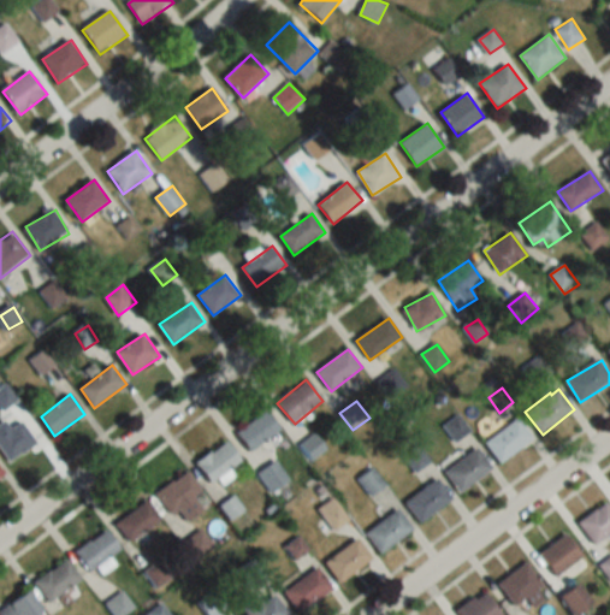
[(282,431),(268,412),(238,432),(252,451),(282,431)]
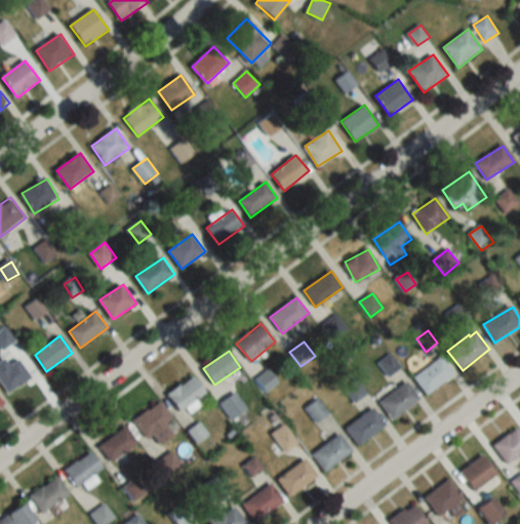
[(427,396),(455,375),(443,357),(414,377),(427,396)]
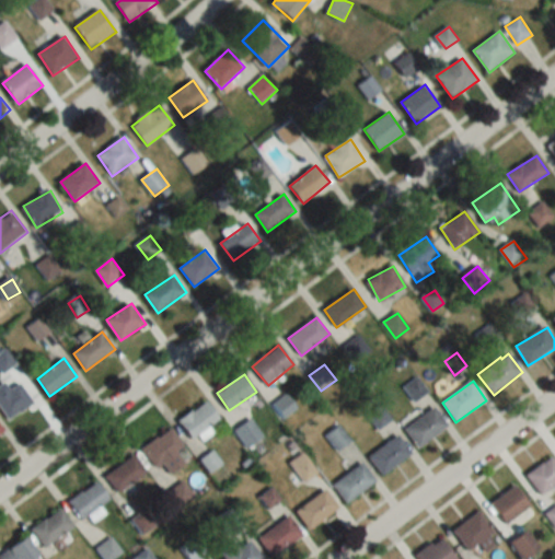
[(12,389),(7,382),(0,386),(0,405),(10,420),(35,404),(22,383),(12,389)]
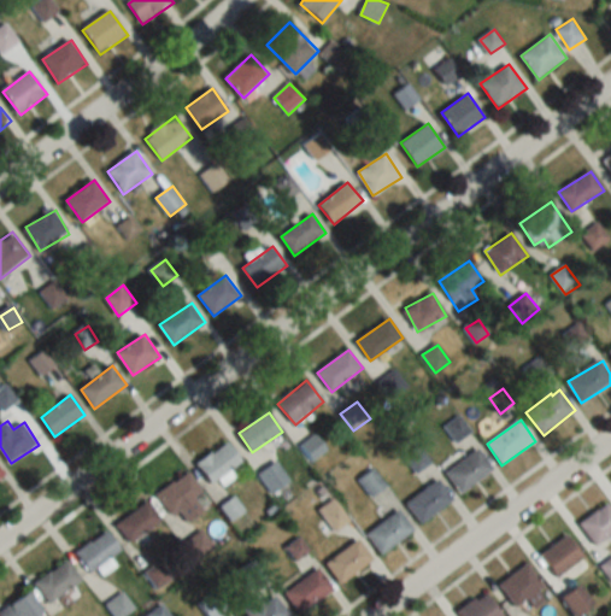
[(329,451),(316,434),(301,445),(313,462),(329,451)]
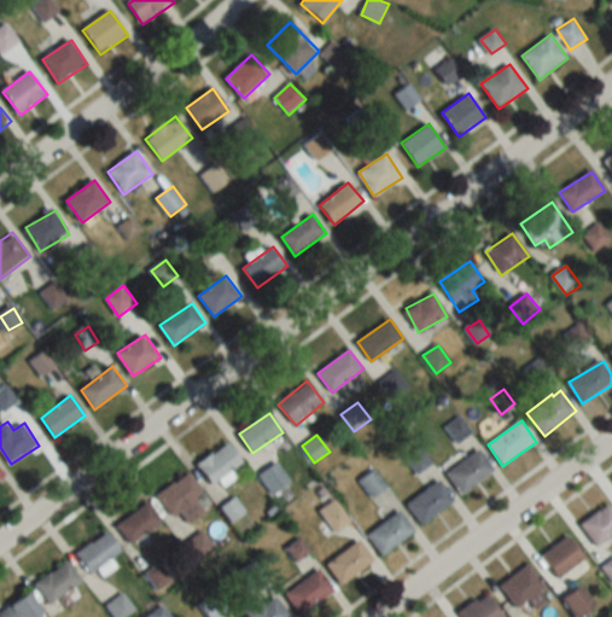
[(210,484),(243,466),(232,444),(198,463),(210,484)]
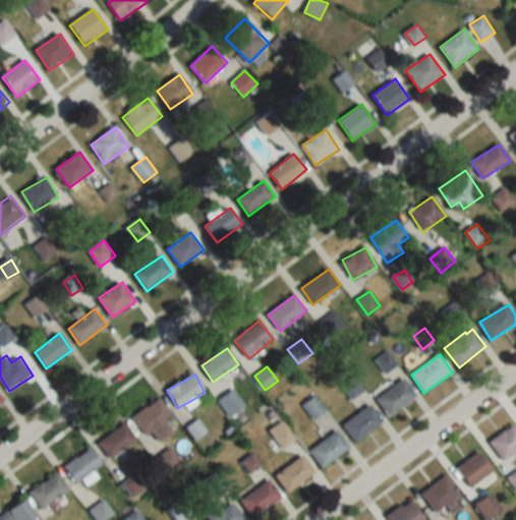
[(344,388),(354,400),(366,390),(356,378),(344,388)]
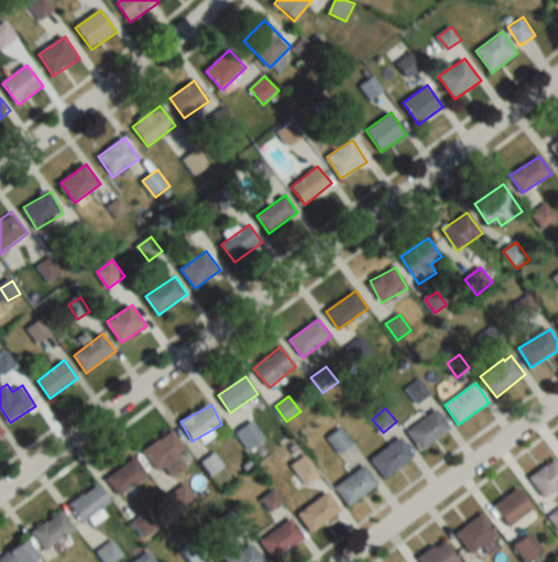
[(422,451),(451,428),(437,409),(407,432),(422,451)]
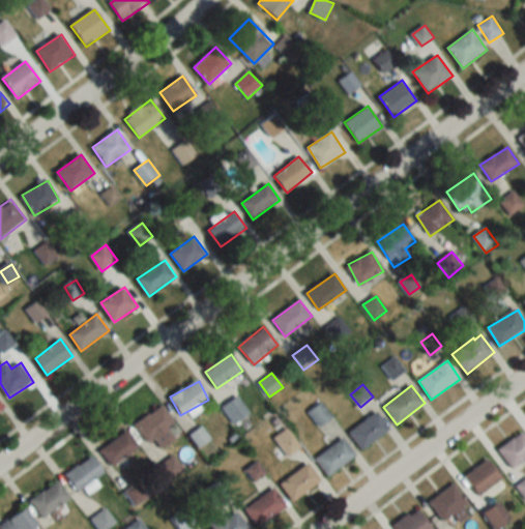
[(223,406),(234,424),(251,414),(239,397),(223,406)]
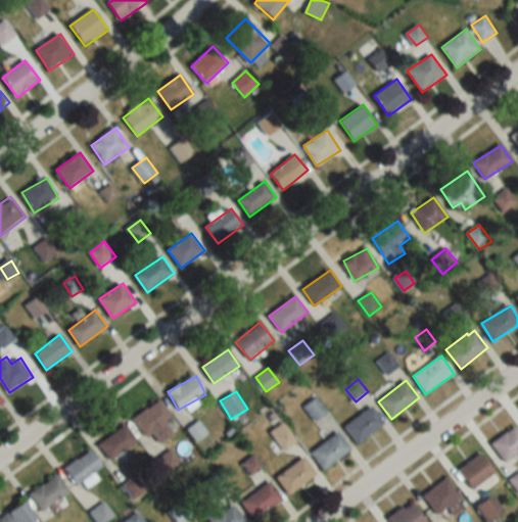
[(174,434),(166,422),(173,417),(161,400),(134,418),(147,437),(152,433),(159,443),(174,434)]
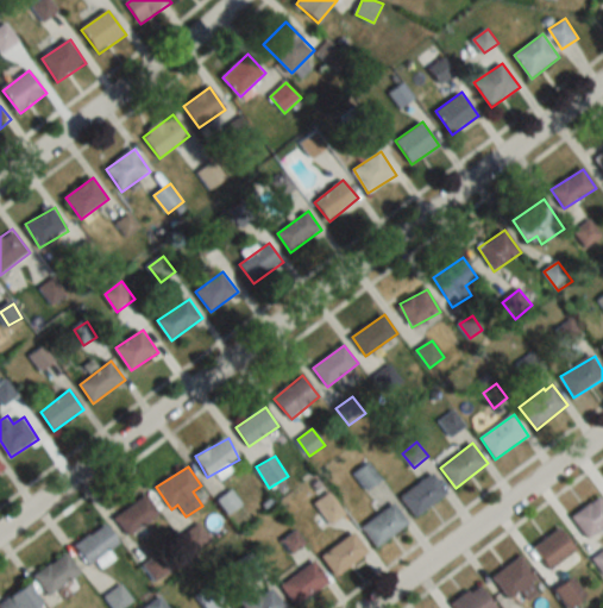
[(416,518),(448,493),(434,474),(402,497),(416,518)]
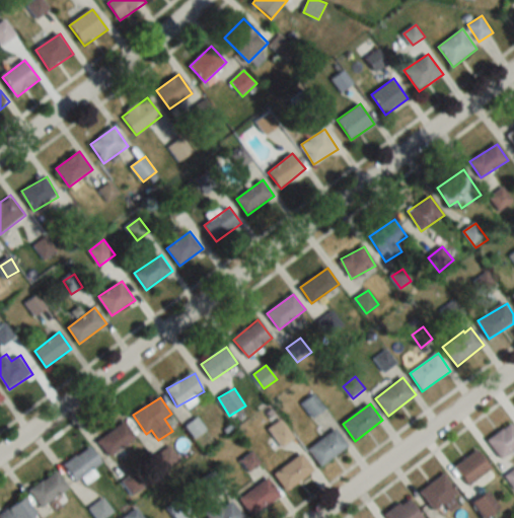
[(188,426),(197,439),(208,431),(199,419),(188,426)]
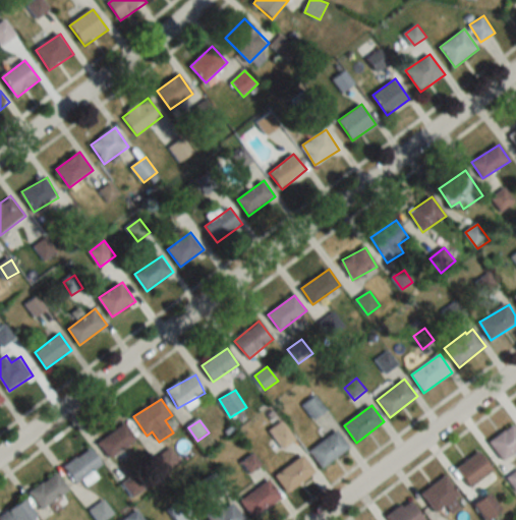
[(112,459),(137,439),(124,423),(100,444),(112,459)]
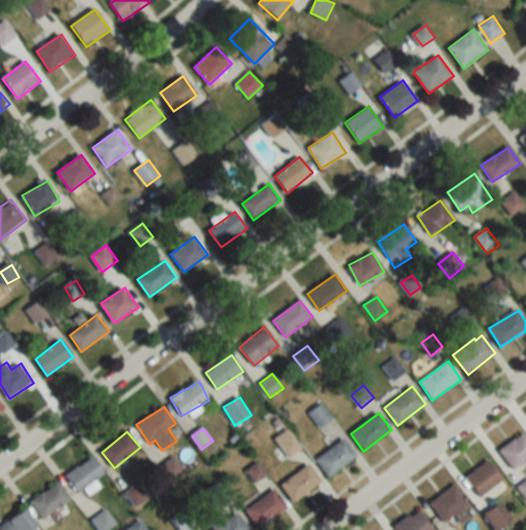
[(499,450),(511,470),(525,461),(525,433),(499,450)]
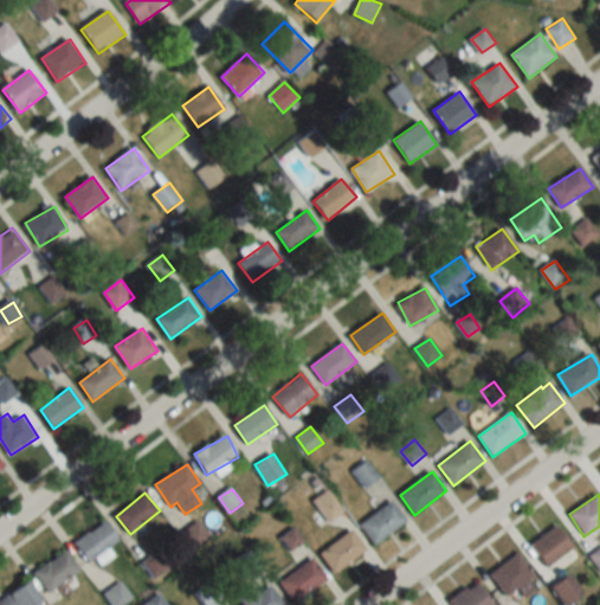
[(360,525),(375,545),(407,521),(393,501),(360,525)]
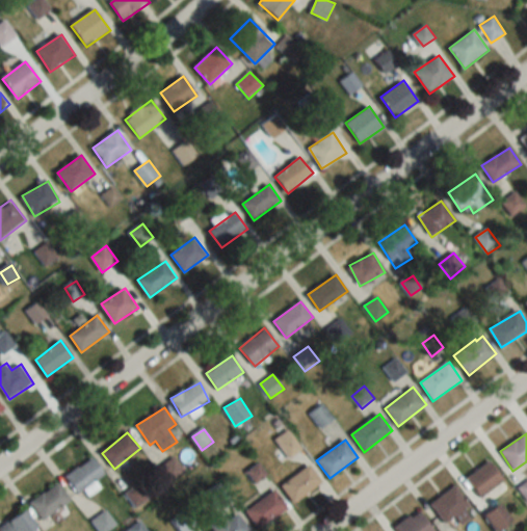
[(80,494),(105,474),(91,457),(67,478),(80,494)]
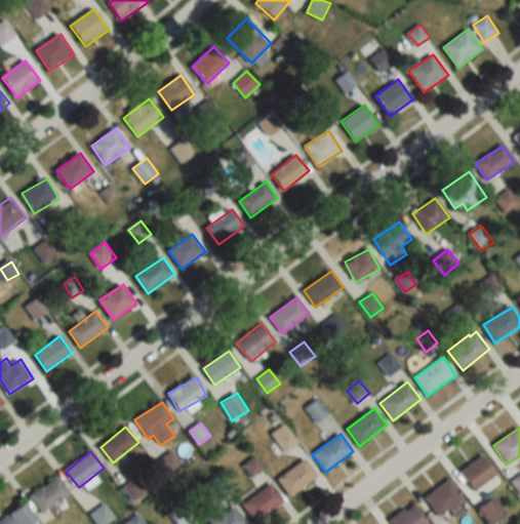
[(183,468),(174,453),(160,460),(168,475),(183,468)]
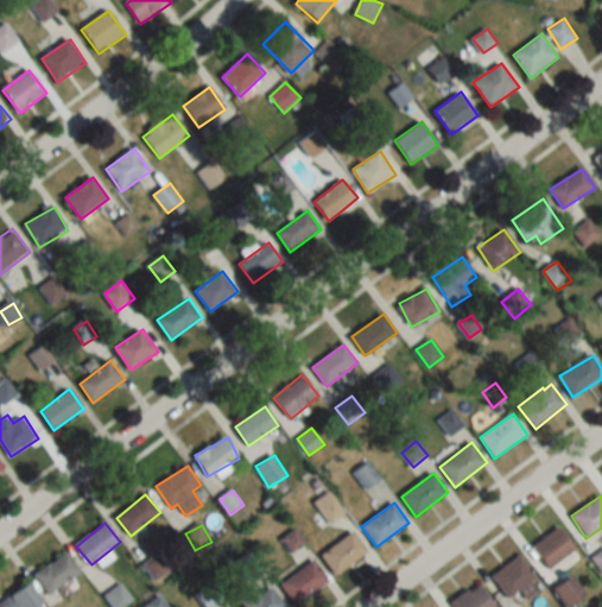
[(533,545),(550,568),(576,550),(561,528),(533,545)]
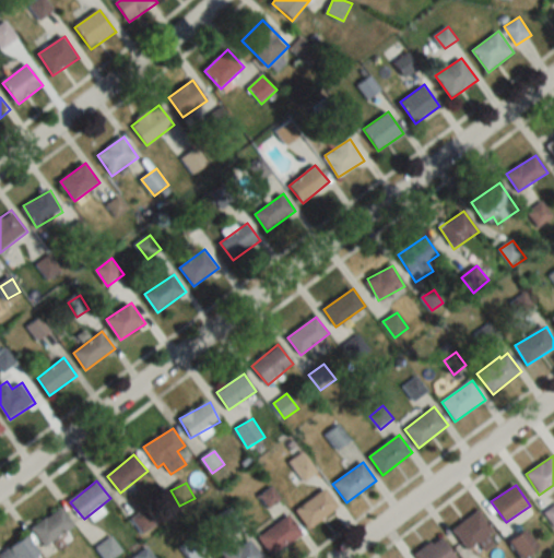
[(339,509),(326,489),(296,510),(309,529),(339,509)]
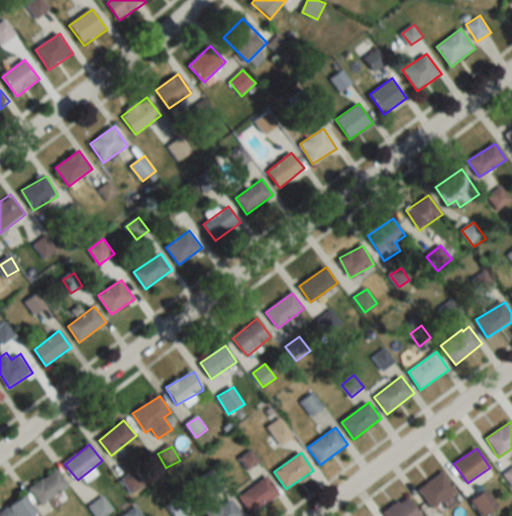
[(41,505),(69,487),(58,470),(30,488),(41,505)]
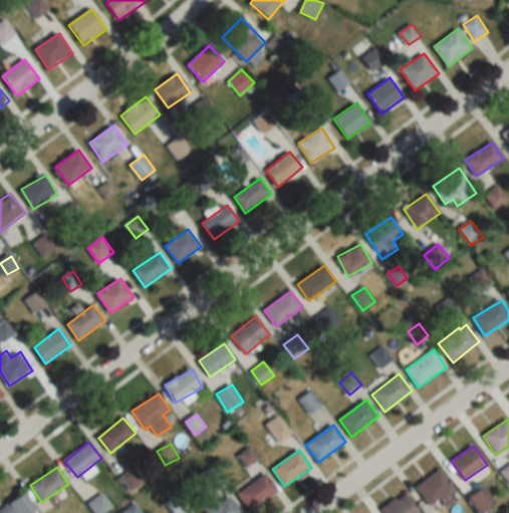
[(211,490),(223,482),(214,468),(202,476),(211,490)]
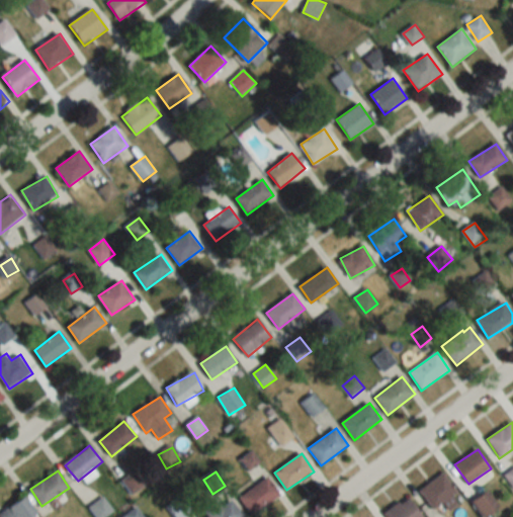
[(145,487),(136,472),(123,481),(133,495),(145,487)]
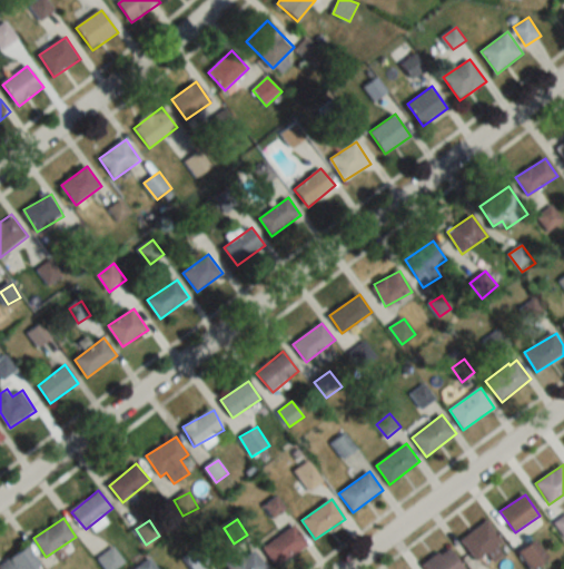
[(502,545),(492,522),(463,536),(474,560),(490,553),(493,561),(502,557),(496,546),(502,545)]
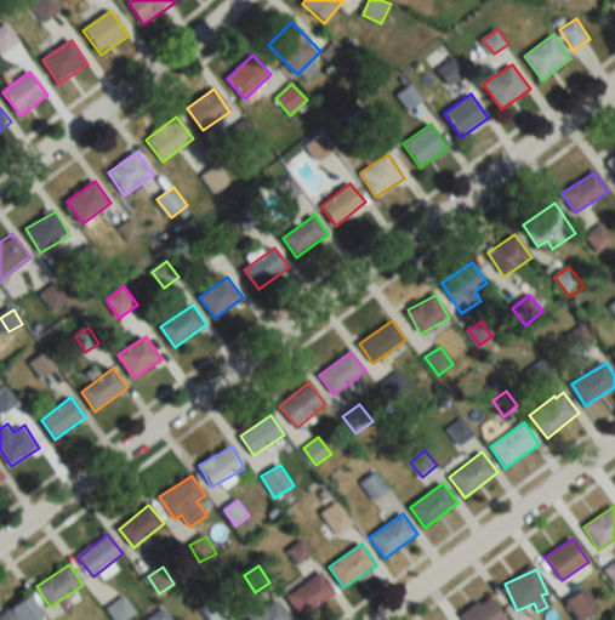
[(337,593),(322,573),(288,598),(302,619),(305,619),(337,593)]
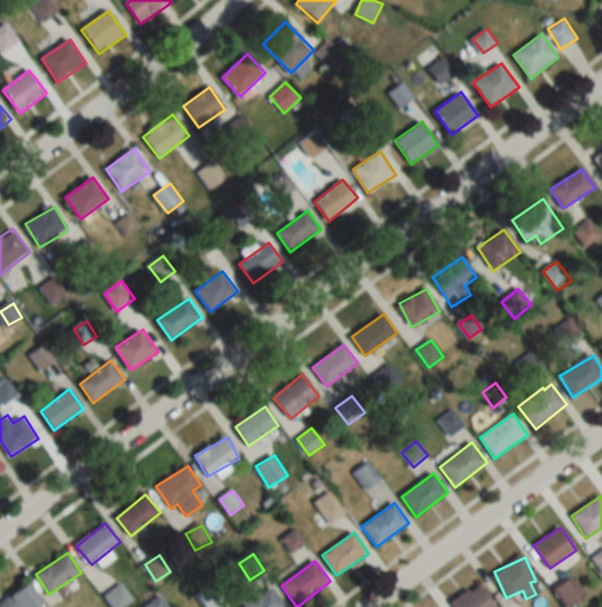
[(0,606),(38,606),(44,604),(29,582),(0,602),(0,606)]
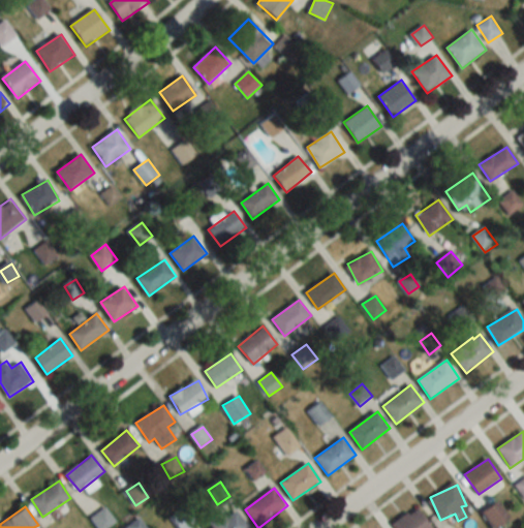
[(431,527),(417,507),(394,525),(395,527),(431,527)]
